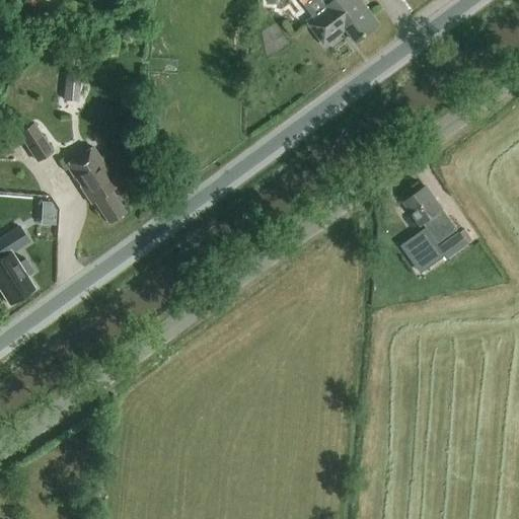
[(300,0),(314,18),(307,23),(325,47),(348,30),(357,43),(378,26),(358,0),(300,0)]
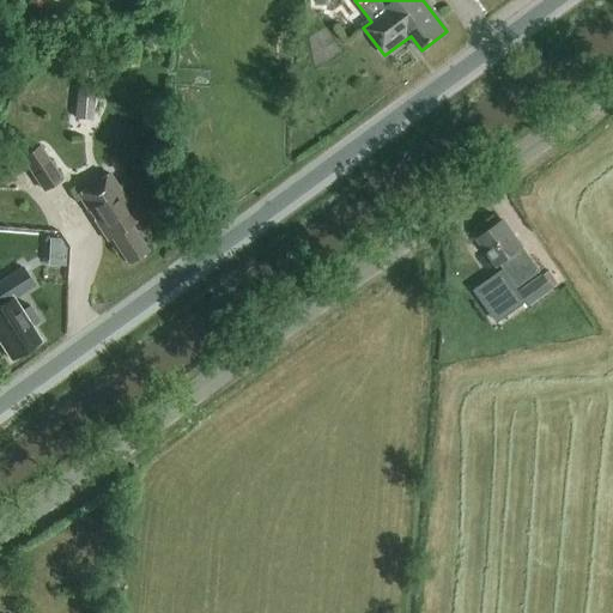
[(73,119),(93,120),(96,84),(76,83),(73,119)]
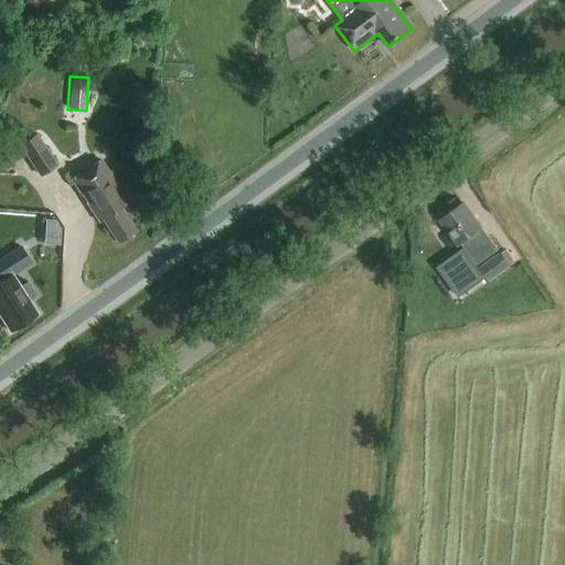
[(138,115),(148,116),(148,106),(138,105),(138,115)]
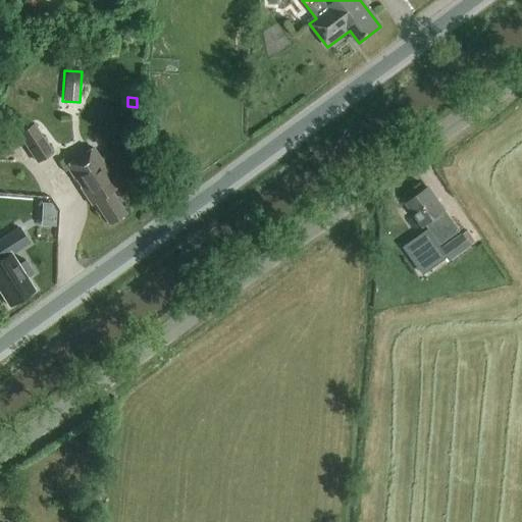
[(17,135),(38,163),(54,152),(34,123),(17,135)]
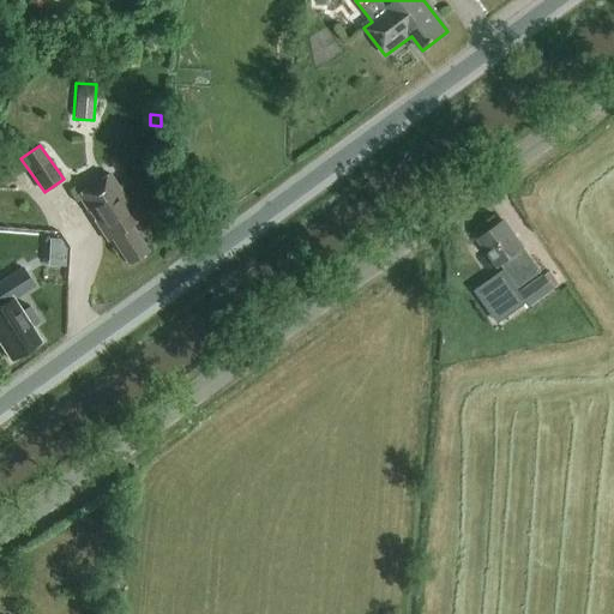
[(145,252),(130,227),(139,221),(109,175),(77,197),(107,242),(112,239),(128,263),(145,252)]
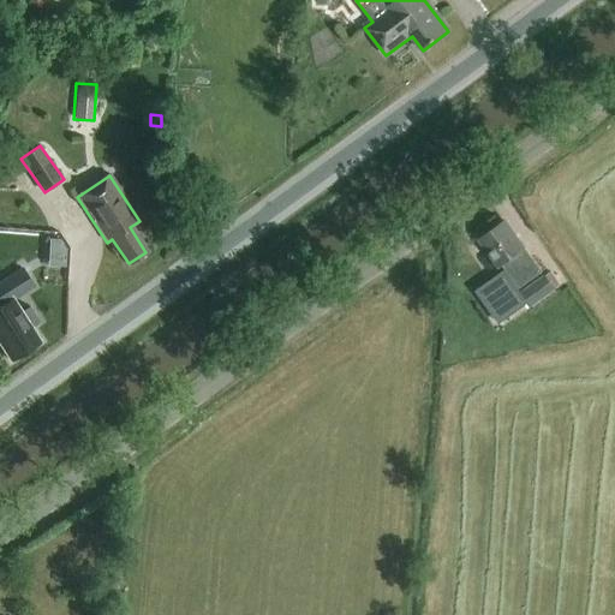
[(506,270),(475,292),(489,314),(503,303),(517,293),(519,292),(518,290),(519,290),(542,273),(525,249),(515,236),(514,237),(505,222),(479,240),(489,252),(488,254),(497,269),(502,266),(506,270)]
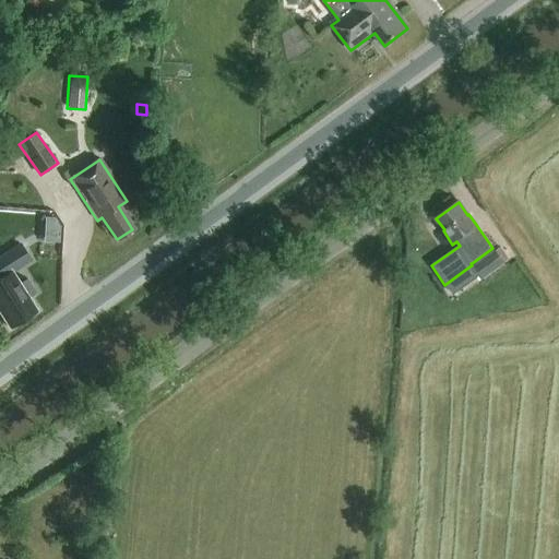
[(0,313),(10,329),(36,311),(12,273),(31,262),(20,245),(0,257),(0,313)]
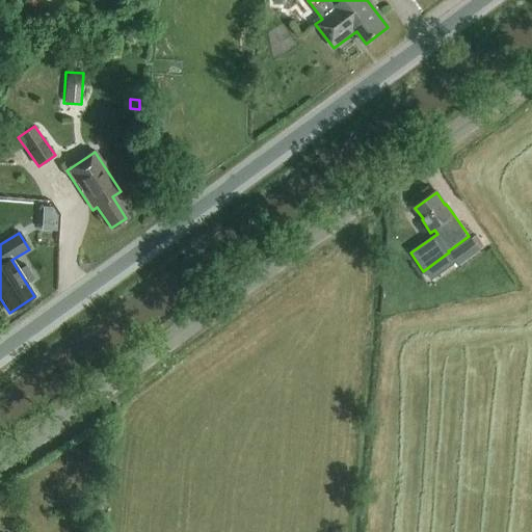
[(451,256),(460,268),(481,254),(472,241),(451,256)]
